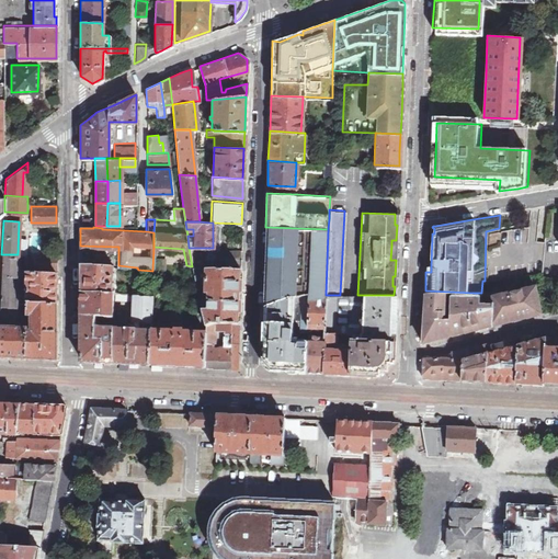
[(306,292),(326,293),(328,229),(265,227),(263,305),(306,292)]
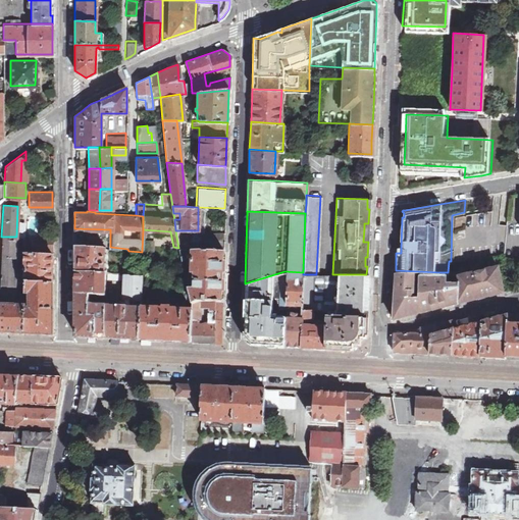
[(178,248),(186,248),(187,230),(175,230),(178,248)]
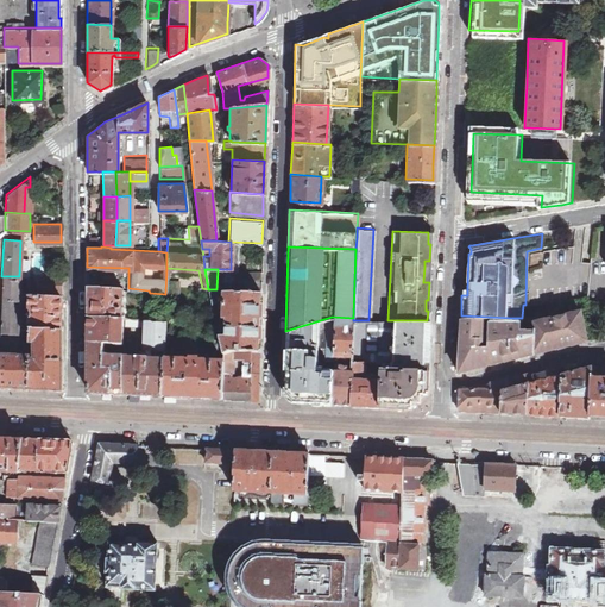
[(260,269),(232,269),(232,279),(259,279),(260,269)]
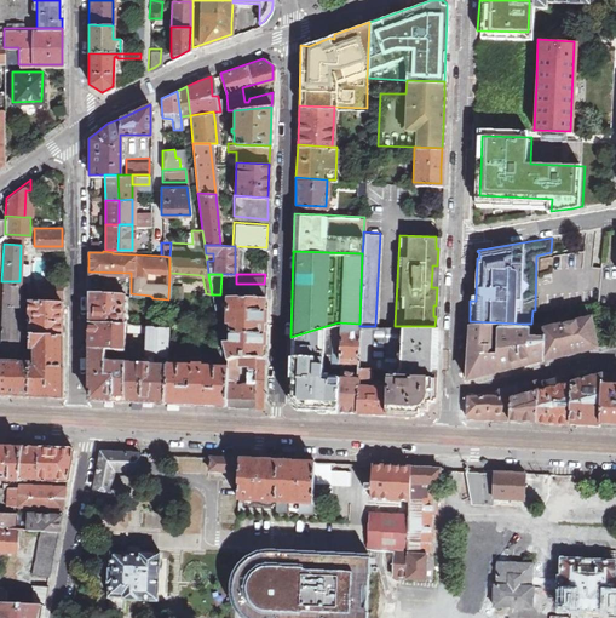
[(16,332),(19,281),(1,281),(0,308),(0,313),(0,337),(16,337),(16,332)]
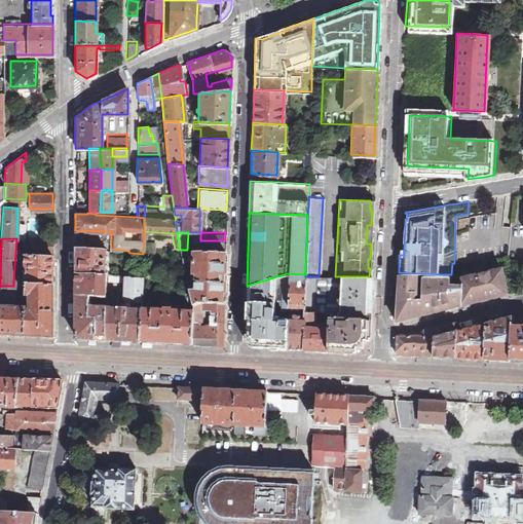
[(32,252),(51,252),(51,238),(23,238),(23,246),(32,246),(32,252)]
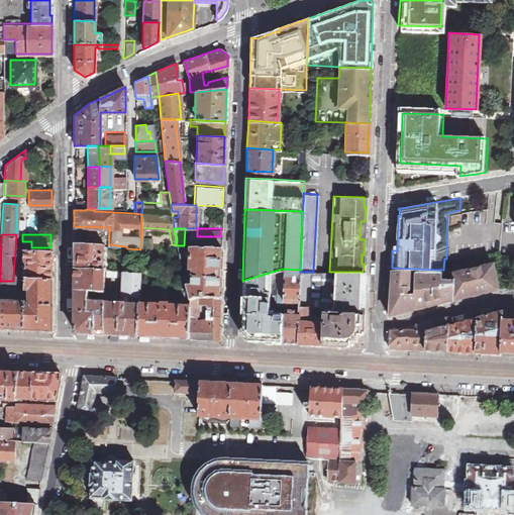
[(197,246),(220,247),(220,236),(197,236),(197,246)]
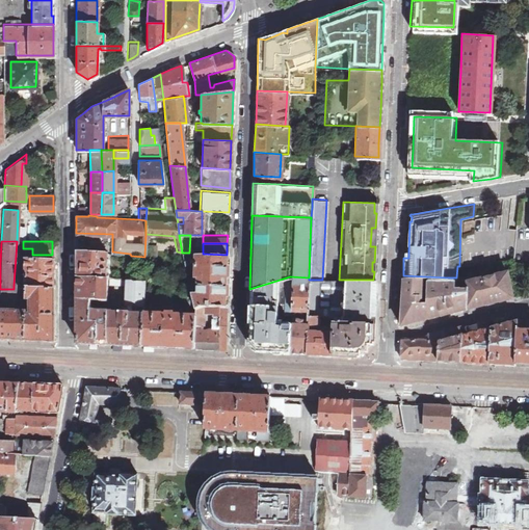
[(76,273),(104,275),(106,252),(76,249),(76,273)]
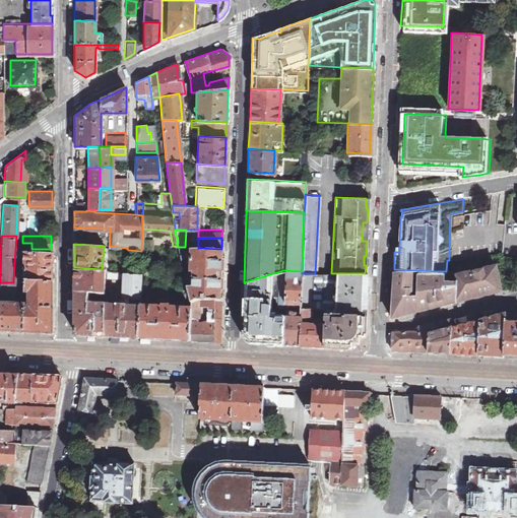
[(196,298),(219,299),(221,249),(198,248),(185,247),(178,247),(183,274),(189,300),(196,298)]
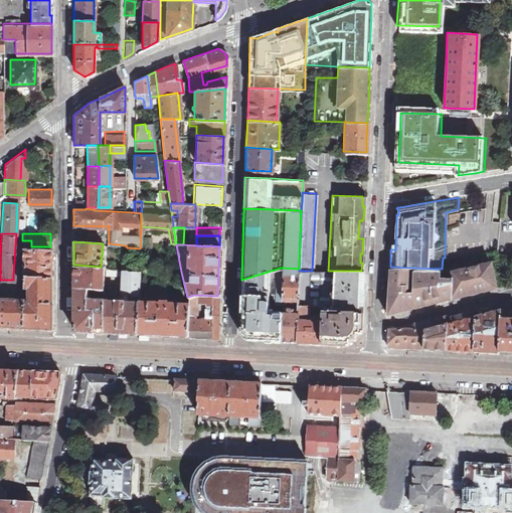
[(51,278),(51,252),(50,252),(50,250),(24,248),(23,276),(51,278)]
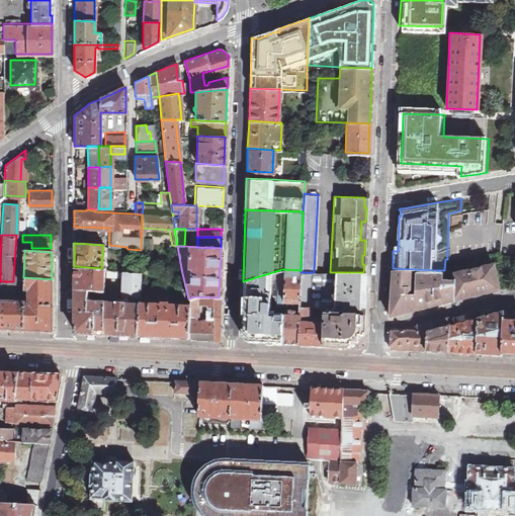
[(471,255),(475,267),(485,265),(483,254),(471,255)]
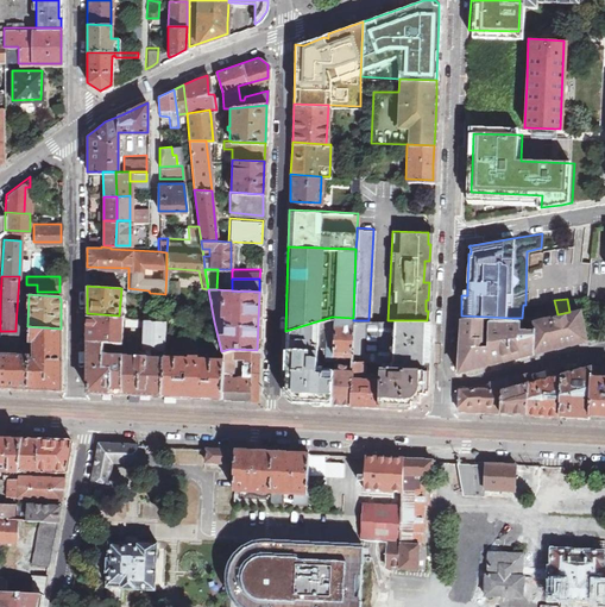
[(531,352),(585,339),(578,310),(569,312),(558,314),(533,320),(533,329),(531,352)]
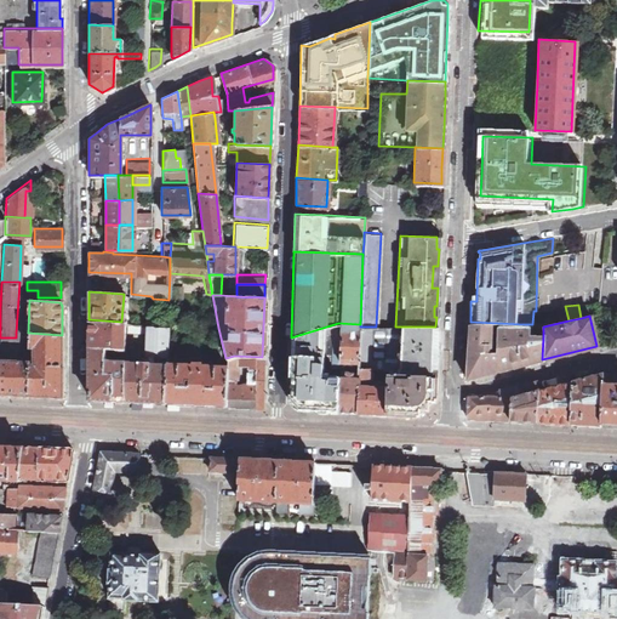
[(89,319),(89,346),(103,347),(123,348),(123,330),(123,322),(121,322),(89,319)]
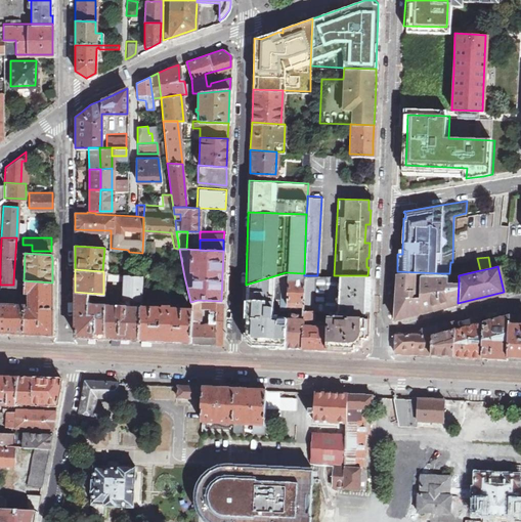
[(97,337),(137,339),(139,302),(140,296),(140,286),(141,274),(115,272),(114,279),(123,280),(122,305),(87,304),(87,293),(75,292),(75,336),(76,336),(97,337)]
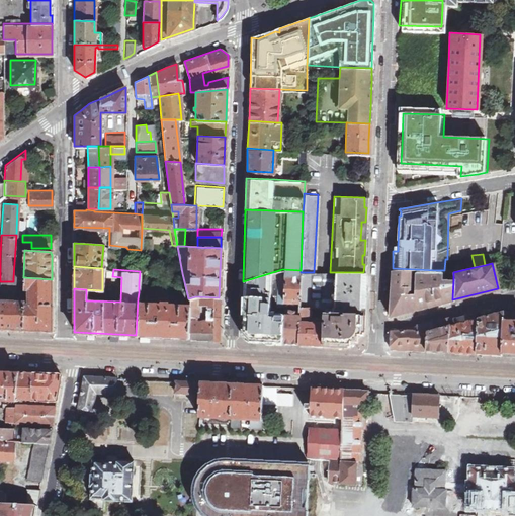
[(283,274),(282,269),(243,281),(241,332),(243,336),(245,338),(249,341),(280,342),(281,306),(281,299),(283,274)]
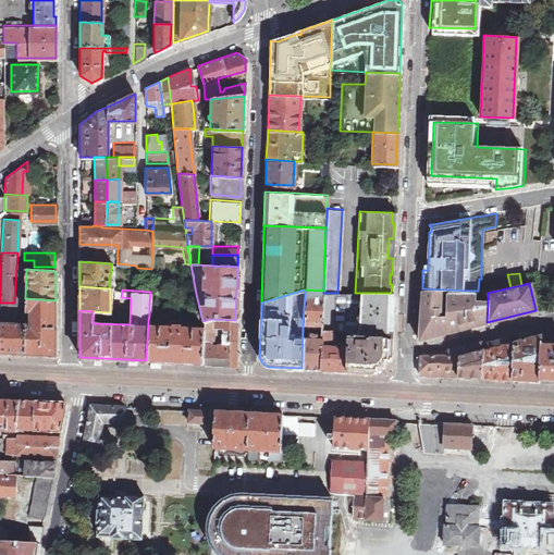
[(447,299),(447,292),(441,292),(441,290),(422,290),(421,291),(418,340),(419,340),(446,332),(446,310),(440,310),(440,299),(447,299)]
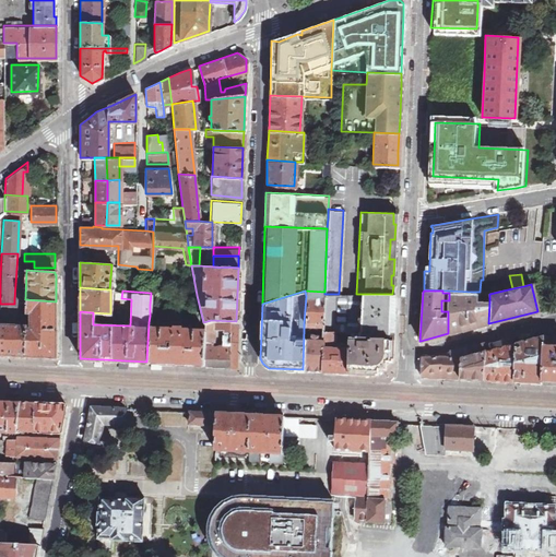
[(488,323),(489,301),(475,301),(475,296),(475,292),(449,293),(449,300),(448,311),(448,333),(488,323)]
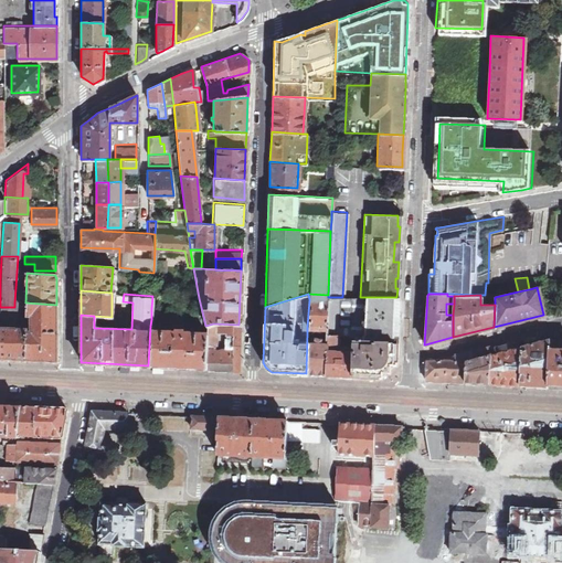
[(367,303),(367,297),(360,297),(342,297),(328,297),(327,299),(326,328),(326,333),(336,333),(336,335),(351,335),(351,352),(366,351),(367,303)]
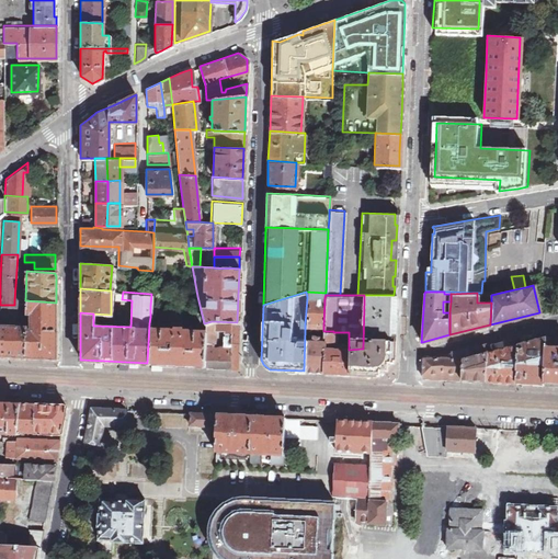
[(325,297),(307,297),(305,324),(323,326),(325,297)]
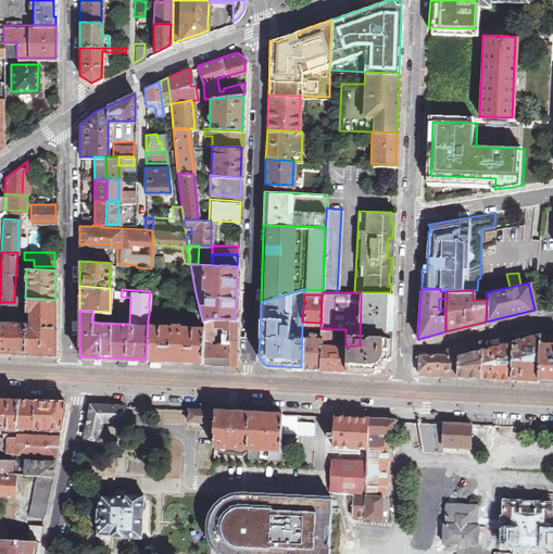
[(55,355),(55,300),(25,298),(14,298),(14,302),(14,304),(25,305),(25,310),(29,310),(29,326),(26,326),(26,324),(0,323),(0,352),(8,353),(35,354),(55,355)]
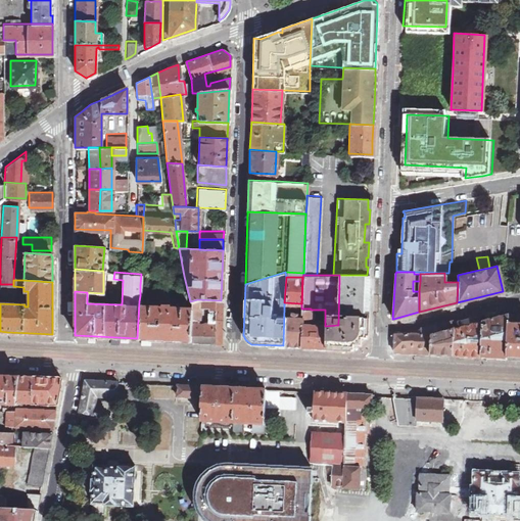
[(339,280),(338,325),(366,325),(367,282),(367,280),(339,280)]
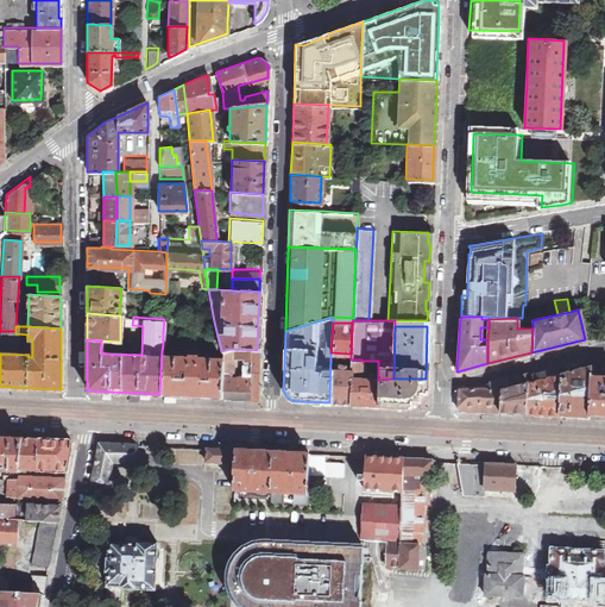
[(16,331),(0,331),(0,350),(14,350),(16,333),(16,331)]
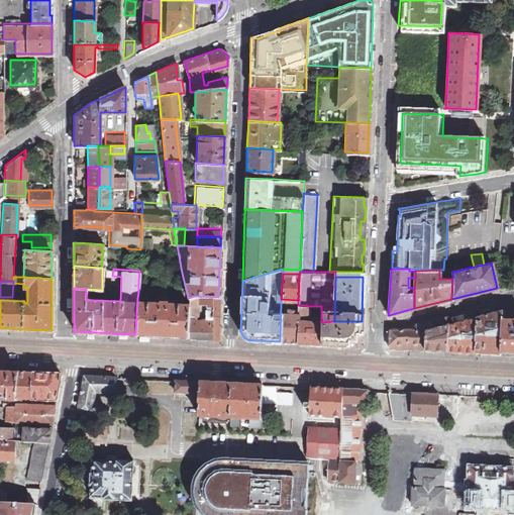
[(153,283),(138,282),(138,292),(153,292),(153,283)]
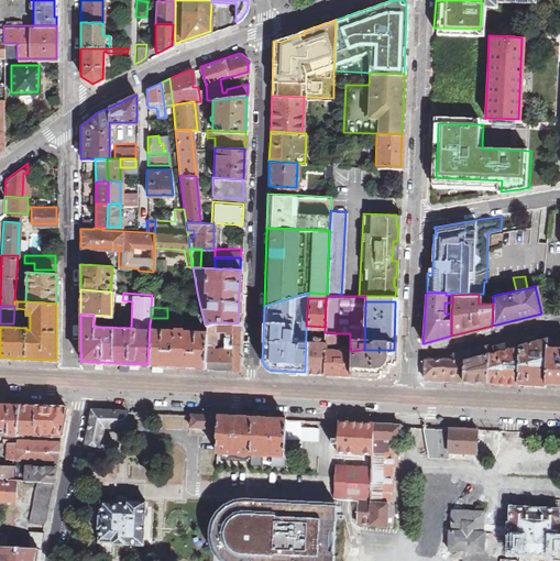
[(205,325),(205,327),(204,367),(220,367),(237,369),(238,323),(212,322),(205,325)]
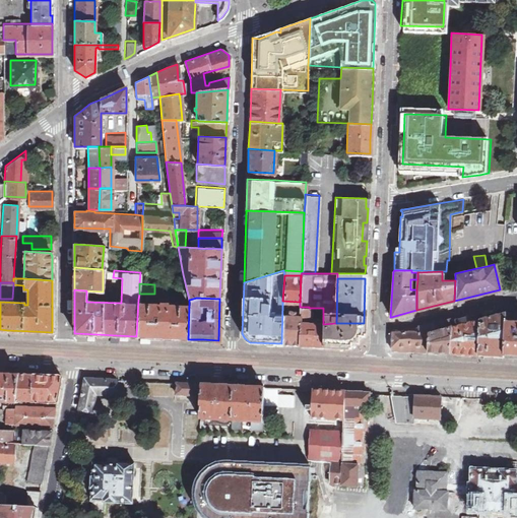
[(173,338),(188,339),(189,302),(185,302),(185,307),(171,306),(171,304),(156,303),(155,305),(142,304),(141,301),(138,300),(136,336),(150,337),(173,338)]
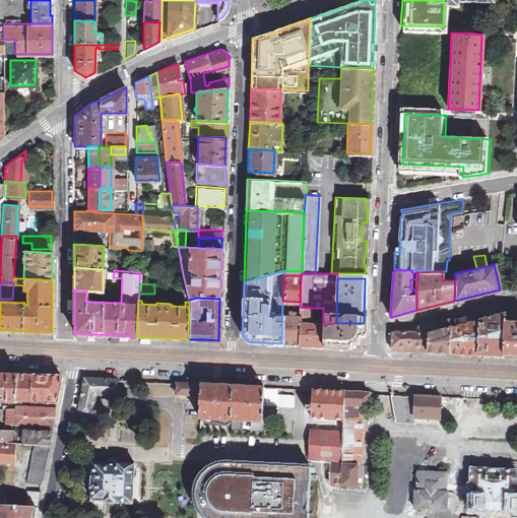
[(292,307),(282,307),(281,343),(298,344),(299,327),(299,315),(294,315),(294,310),(292,310),(292,307)]
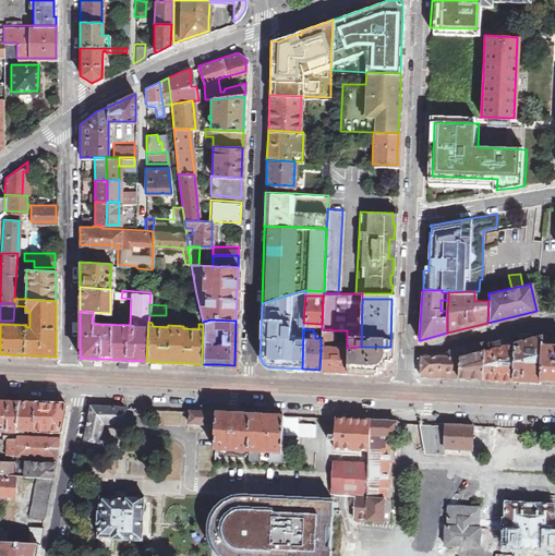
[(321,351),(320,370),(346,372),(347,348),(340,347),(339,341),(333,341),(332,330),(332,329),(322,329),(321,338),(321,351)]
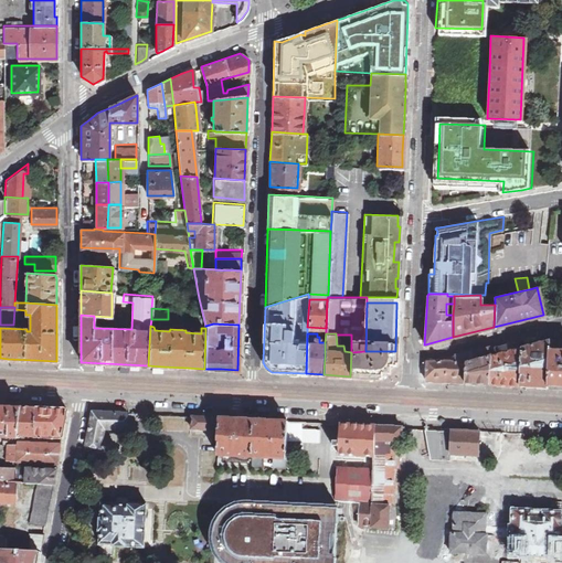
[(561,335),(548,339),(545,386),(548,386),(552,382),(555,383),(555,386),(558,386),(558,385),(561,385),(561,386),(561,335)]
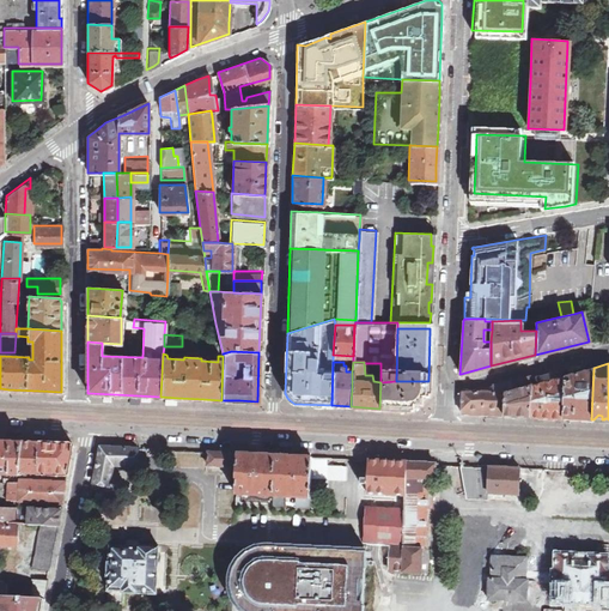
[(594,368),(562,376),(560,417),(562,417),(564,417),(566,417),(567,418),(580,418),(580,417),(590,418),(590,419),(591,419),(594,368)]
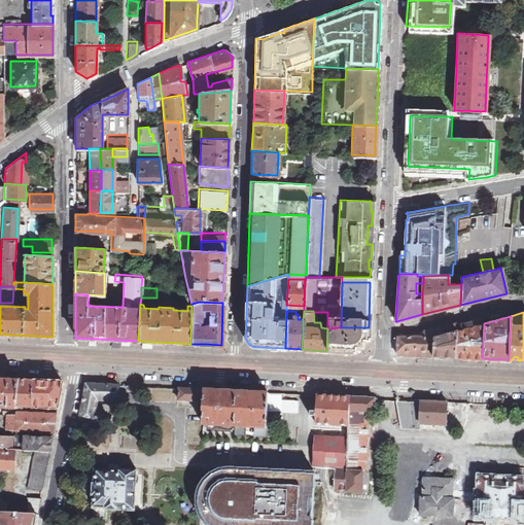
[(451,357),(454,357),(457,330),(453,331),(454,322),(408,333),(408,336),(396,336),(395,354),(432,356),(432,355),(439,355),(439,356),(443,356),(451,356),(451,357)]
